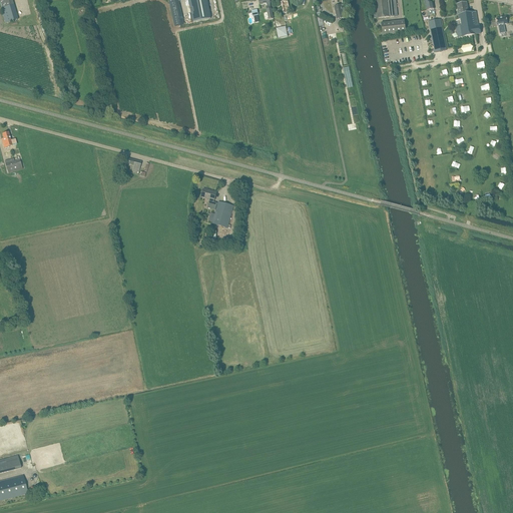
[(188,0),(193,21),(210,18),(206,0),(188,0)]
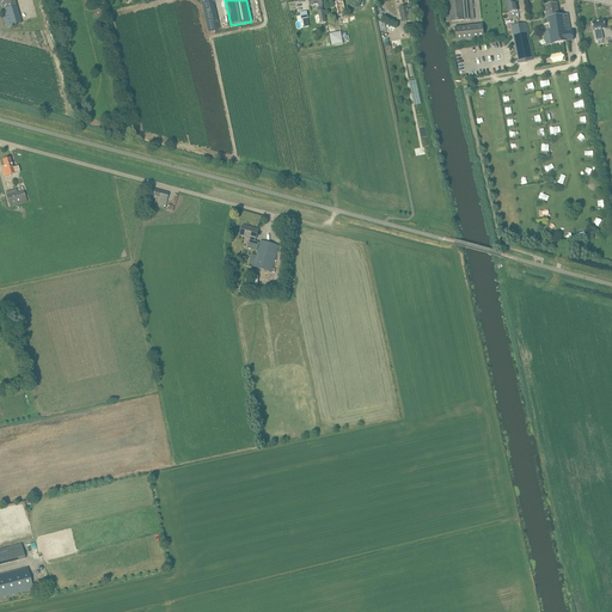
[(318,7),(320,24),(325,23),(320,0),(308,0),(310,6),(318,5),(318,7)]
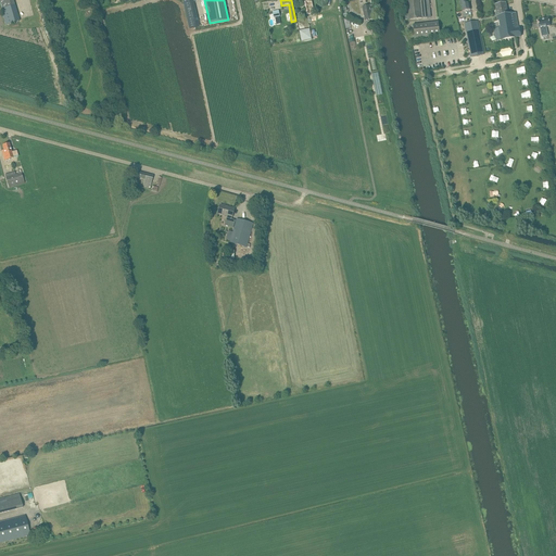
[(305,2),(307,14),(314,13),(312,0),(305,2)]
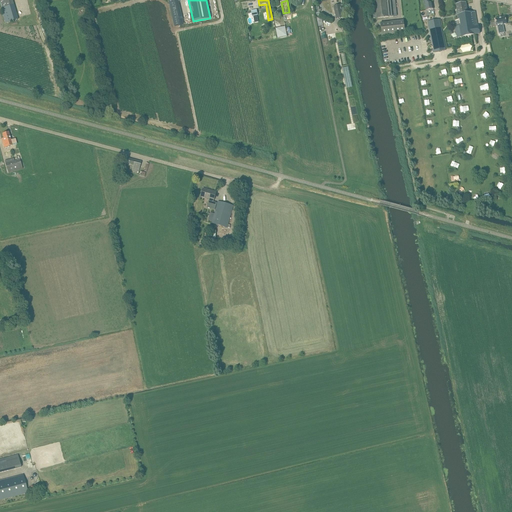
[(371,0),(374,19),(396,16),(394,0),(371,0)]
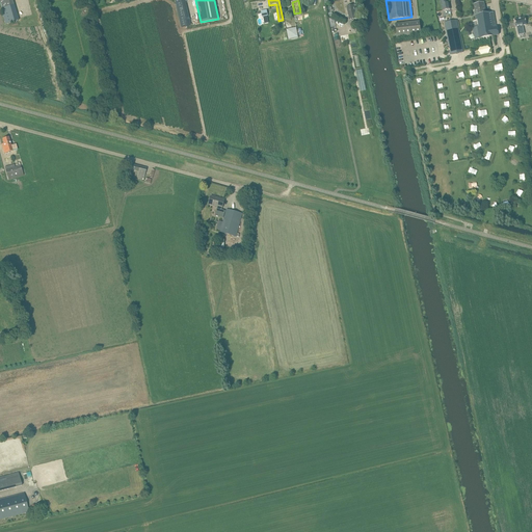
[(440,0),(443,11),(450,9),(449,2),(447,3),(446,0),(440,0)]
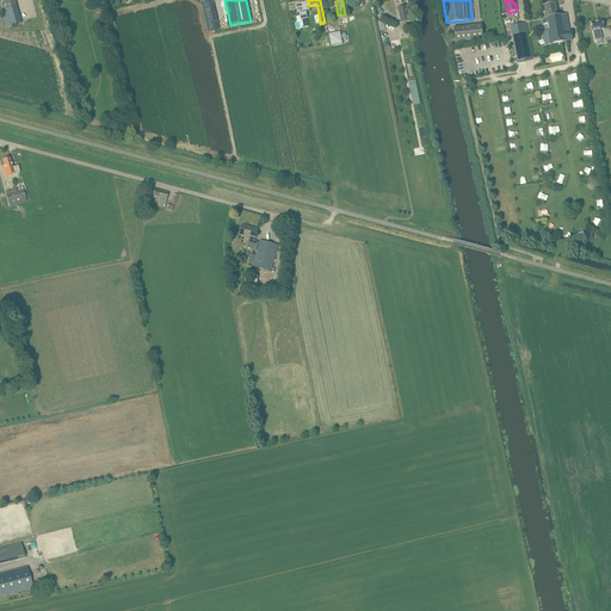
[(548,31),(543,32),(545,45),(555,43),(562,42),(573,39),(571,31),(569,31),(568,20),(567,14),(557,16),(556,4),(544,5),(545,11),(548,31)]
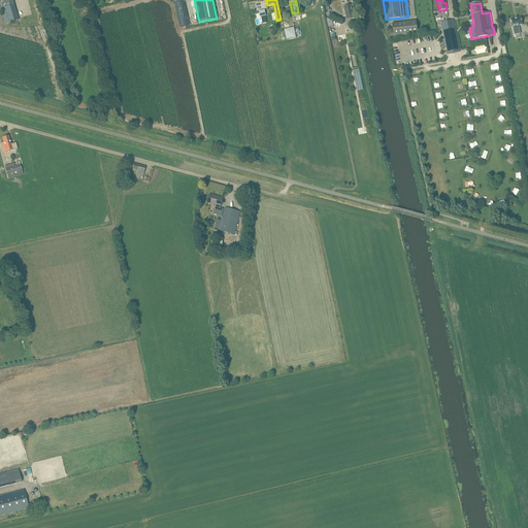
[(351,4),(343,6),(347,19),(354,18),(351,4)]
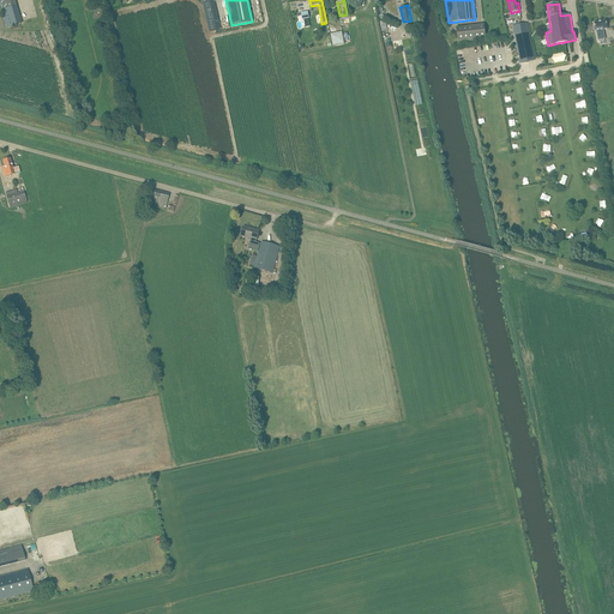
[(594,23),(595,29),(596,31),(599,41),(605,40),(605,35),(603,29),(608,29),(606,20),(594,23)]
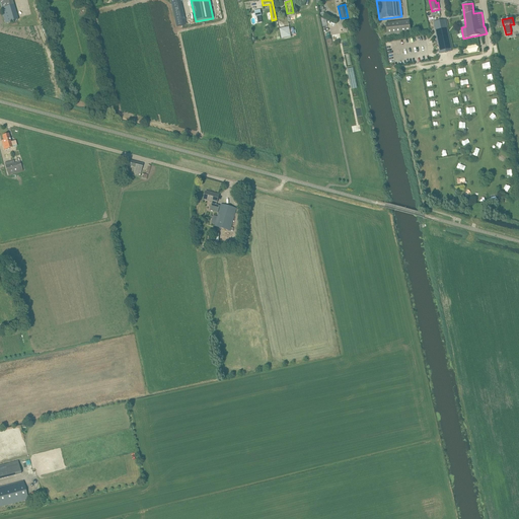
[(433,21),(440,53),(451,50),(445,19),(433,21)]
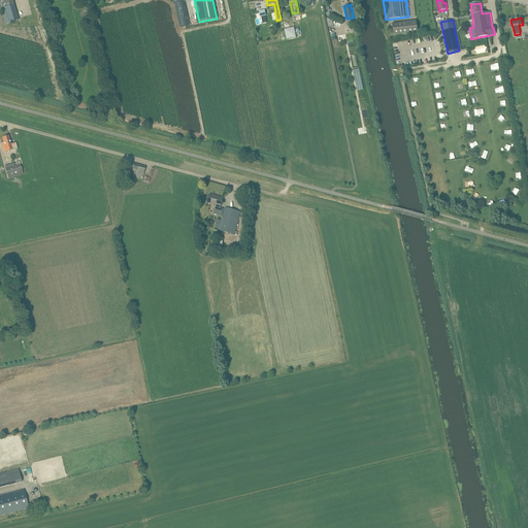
[(392,24),(393,36),(394,37),(418,34),(416,21),(392,24)]
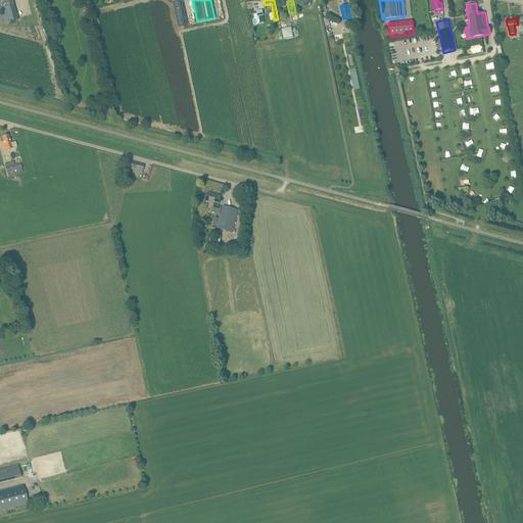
[(281,29),(283,39),(293,37),(291,27),(281,29)]
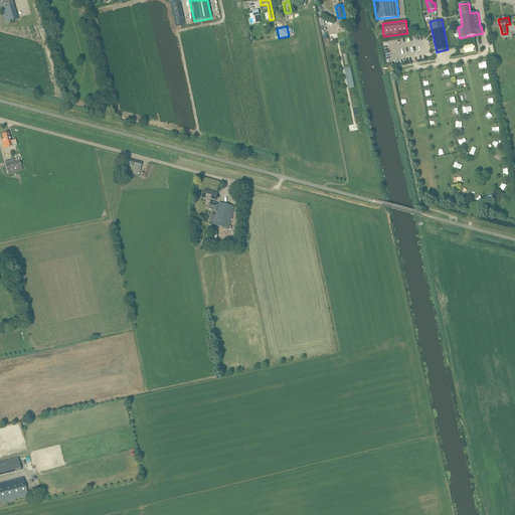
[(2,140),(3,145),(4,149),(16,145),(15,140),(11,141),(8,133),(2,135),(4,139),(2,140)]
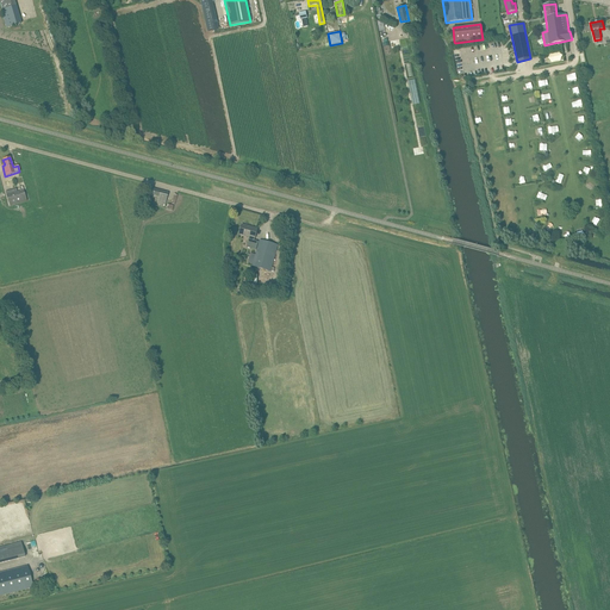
[(17,188),(6,192),(10,206),(24,203),(27,201),(24,190),(17,192),(17,188)]
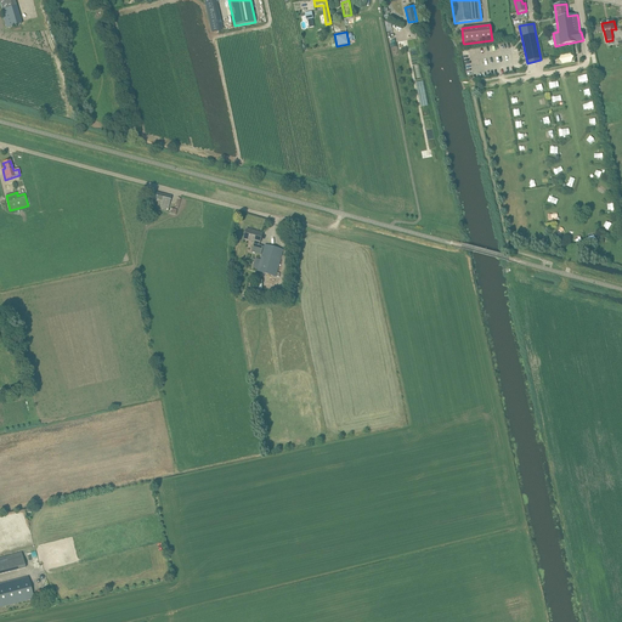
[(153,192),(152,199),(162,202),(160,208),(168,210),(171,197),(153,192)]
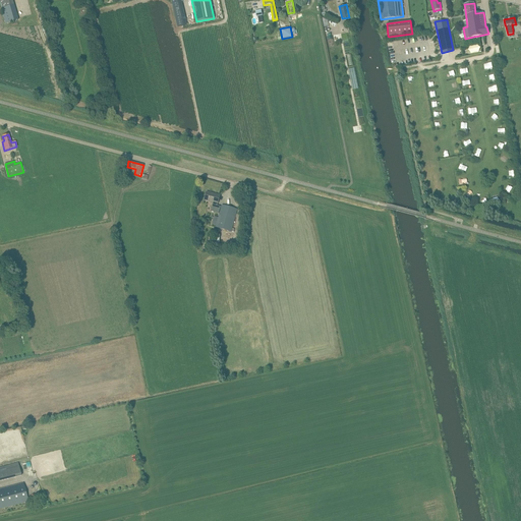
[(211,212),(219,214),(221,207),(217,206),(220,195),(207,191),(205,199),(214,203),(211,212)]
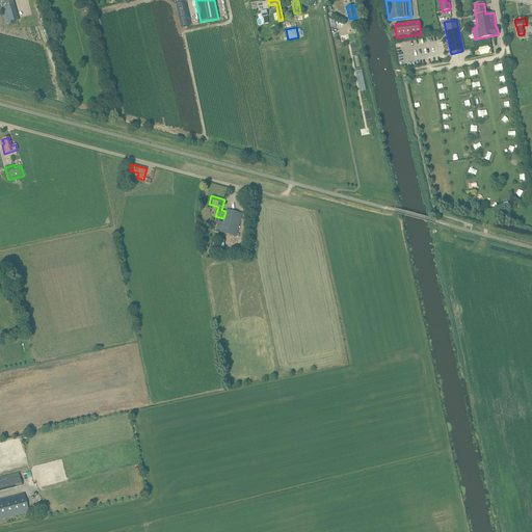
[(225,214),(220,232),(236,237),(238,230),(241,218),(242,213),(227,209),(225,214)]
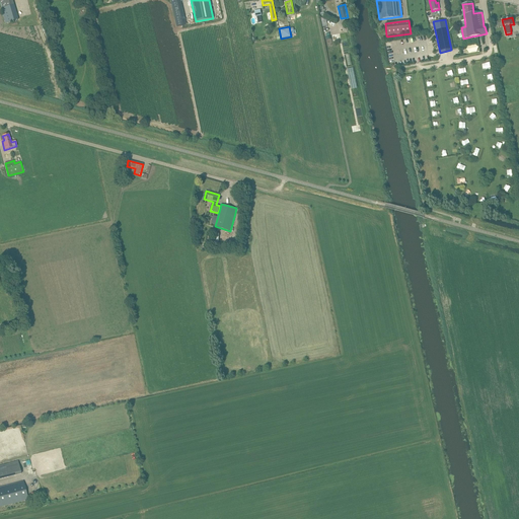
[(0,465),(0,478),(21,473),(18,461),(0,465)]
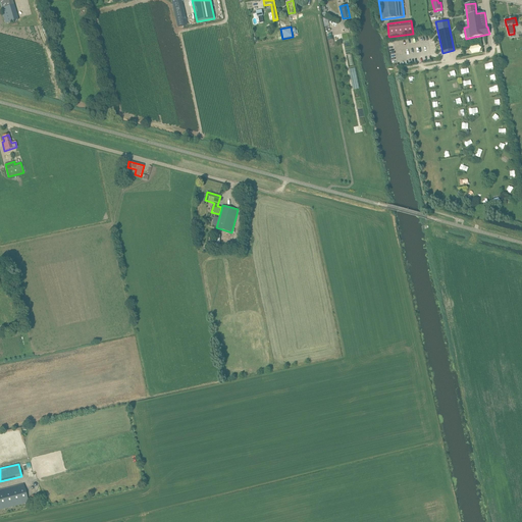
[(23,484),(0,489),(0,510),(29,503),(23,484)]
